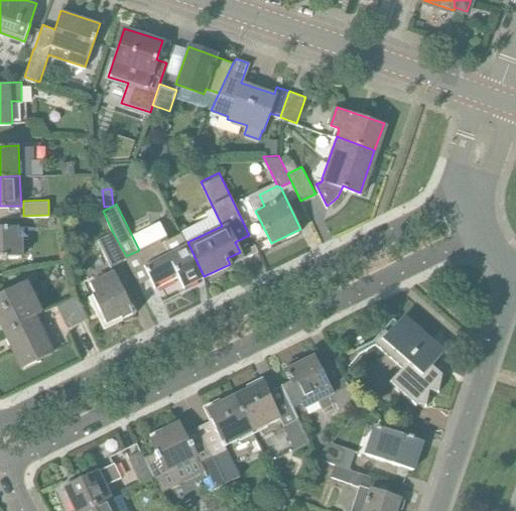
[(0,255),(23,255),(23,237),(18,237),(18,225),(0,225),(0,255)]
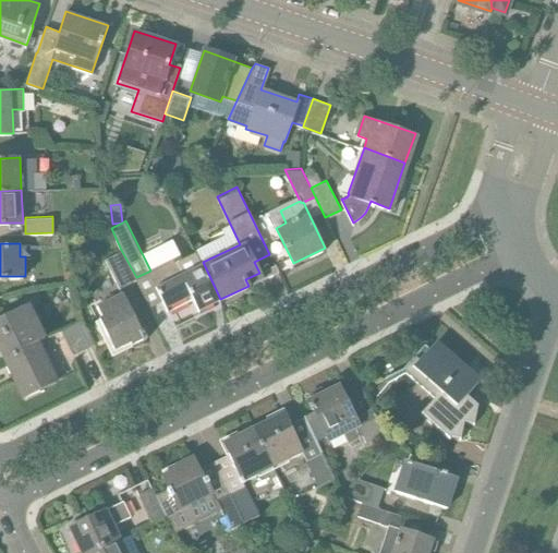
[(121,250),(106,257),(120,286),(136,277),(121,250)]
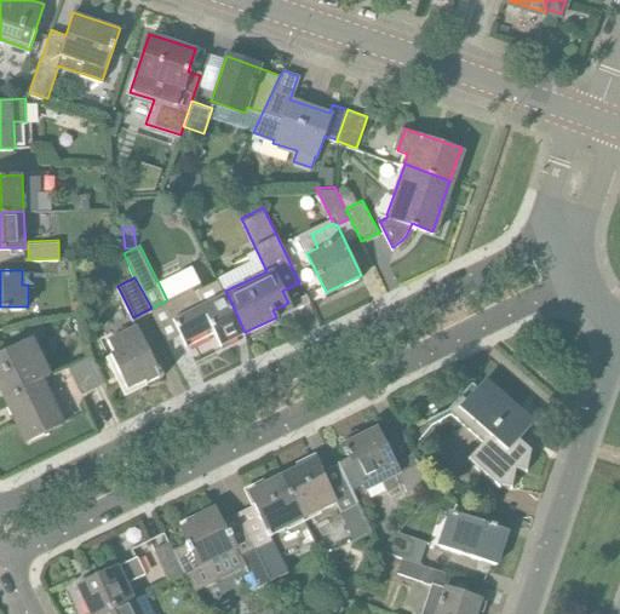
[(200,282),(166,298),(167,300),(165,302),(185,345),(213,332),(219,345),(245,332),(225,291),(218,277),(201,286),(200,282)]
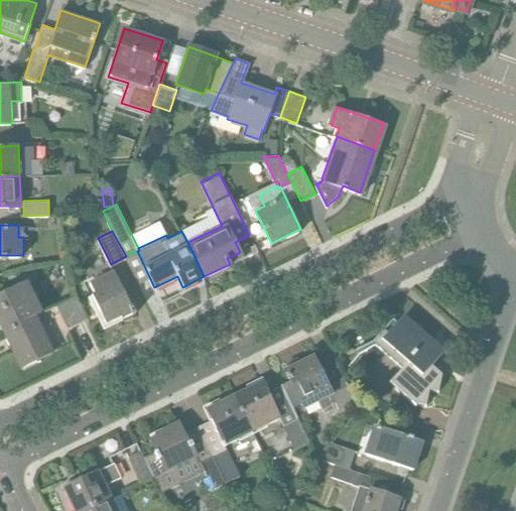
[(95,291),(92,292),(106,322),(121,314),(122,316),(132,311),(136,310),(133,303),(131,304),(114,268),(90,280),(95,291)]
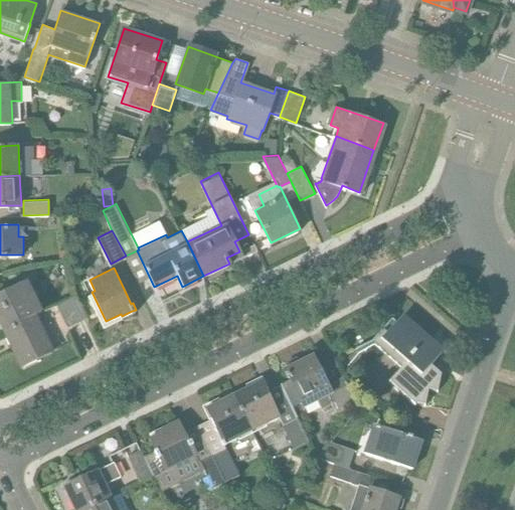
[(0,320),(4,328),(35,314),(43,310),(34,291),(36,290),(29,274),(18,280),(20,284),(0,293),(0,320)]
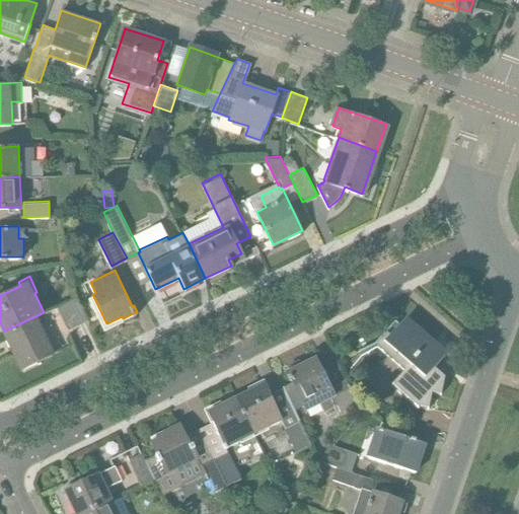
[(68,327),(87,318),(76,296),(56,305),(68,327)]
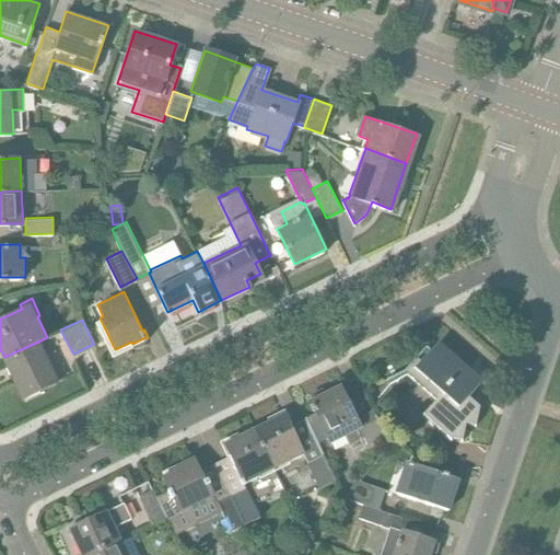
[(38,342),(4,357),(24,397),(58,380),(38,342)]
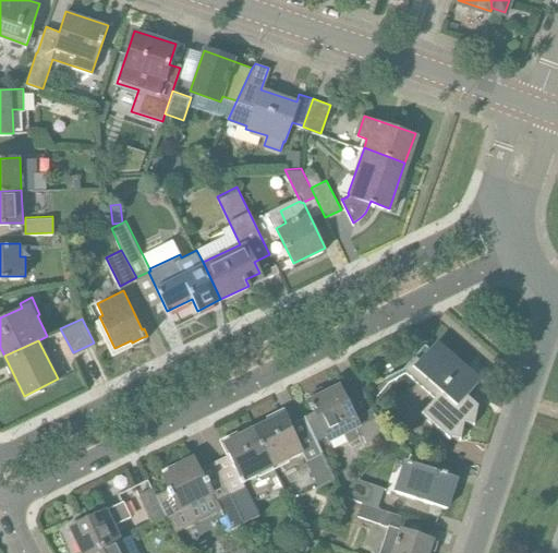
[(477,404),(468,394),(478,382),(434,343),(429,347),(425,343),(403,368),(435,396),(421,412),(449,437),(451,435),(460,437),(464,420),(474,422),(477,404)]
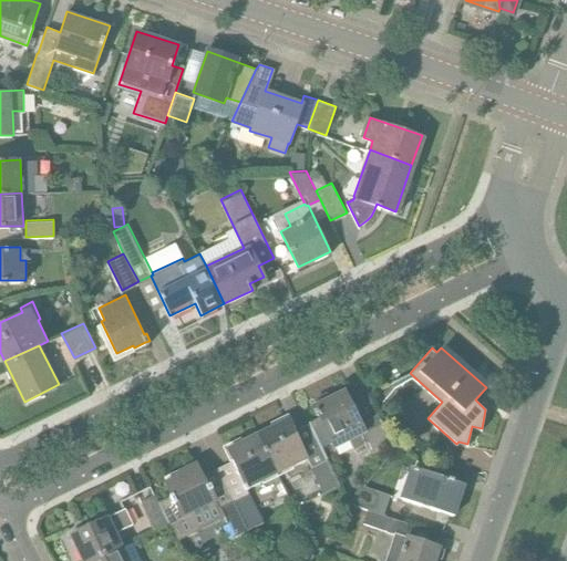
[(372,447),(390,438),(378,414),(360,423),(344,390),(313,405),(333,447),(364,433),(372,447)]
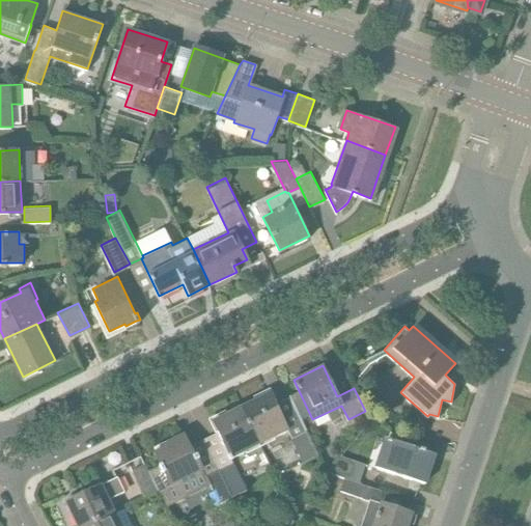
[(259,442),(288,428),(275,402),(272,403),(267,392),(241,405),(259,442)]
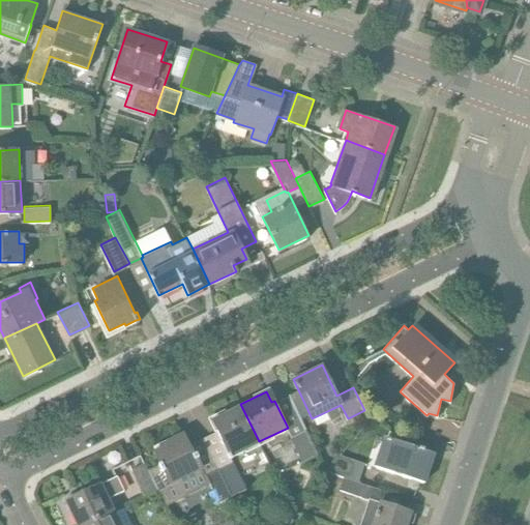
[(269,461),(259,441),(240,404),(215,416),(221,427),(217,429),(233,460),(219,467),(233,494),(245,488),(240,474),(269,461)]
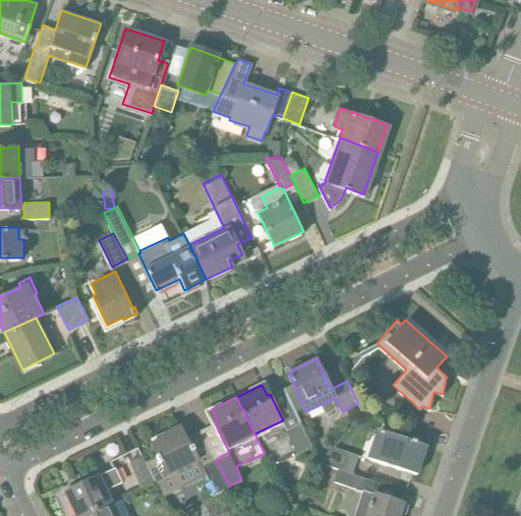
[(297,452),(312,445),(300,420),(285,427),(297,452)]
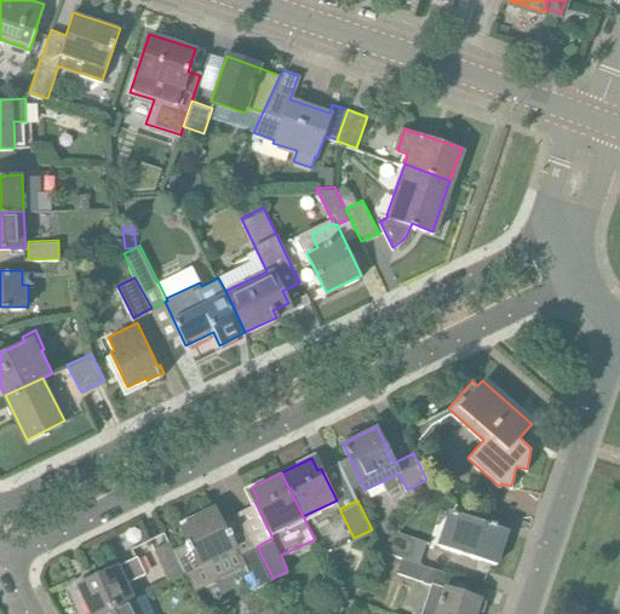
[(208,580),(200,564),(239,546),(230,528),(227,529),(214,505),(196,514),(199,517),(181,526),(188,539),(173,546),(184,569),(194,587),(208,580)]
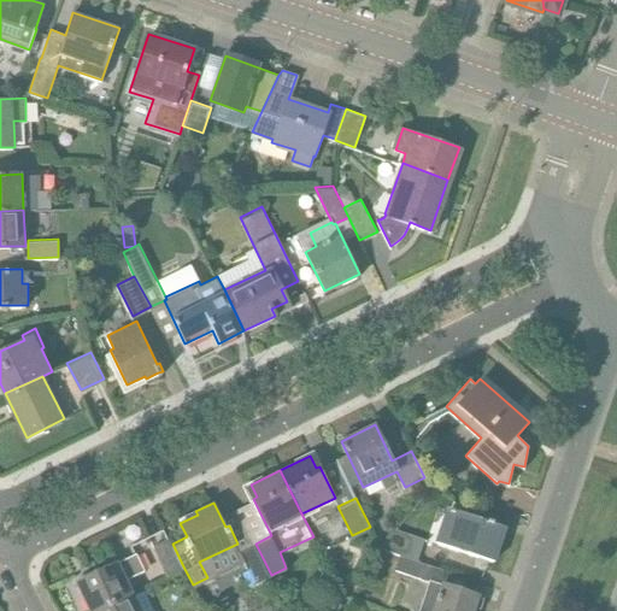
[(425,536),(435,540),(491,558),(501,523),(446,505),(436,503),(425,536)]
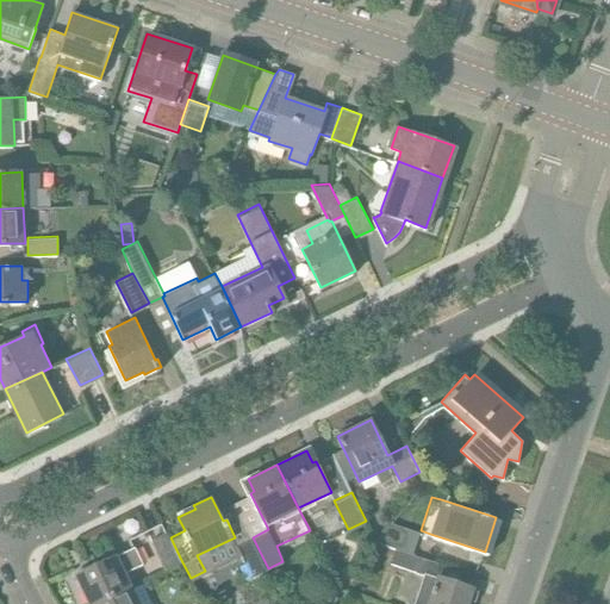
[(396,547),(414,552),(421,530),(391,520),(374,540),(396,547)]
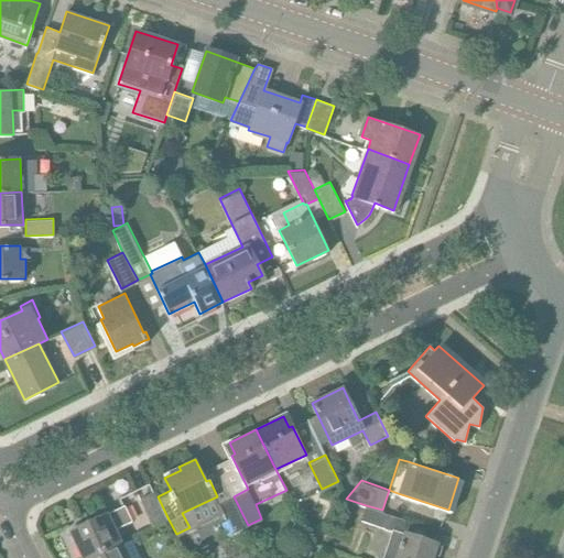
[(140,496),(154,524),(167,517),(158,496),(154,490),(140,496)]
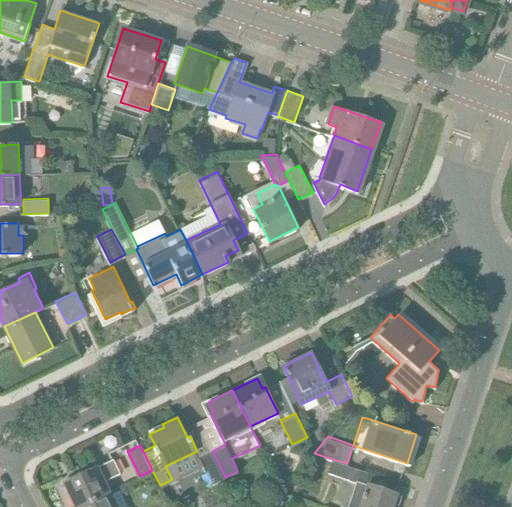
[(211,484),(225,477),(212,451),(198,457),(211,484)]
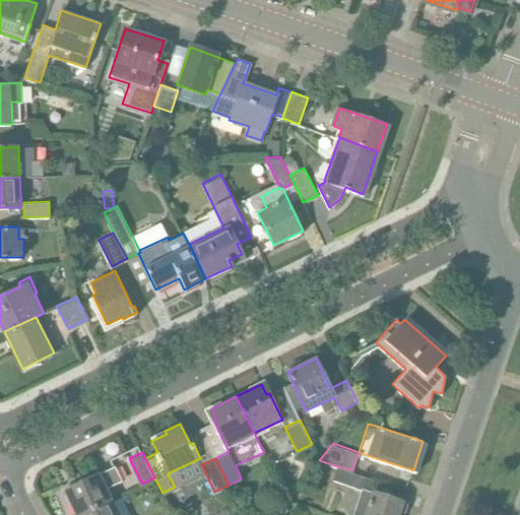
[(77,514),(113,498),(107,487),(122,479),(115,465),(65,489),(77,514)]
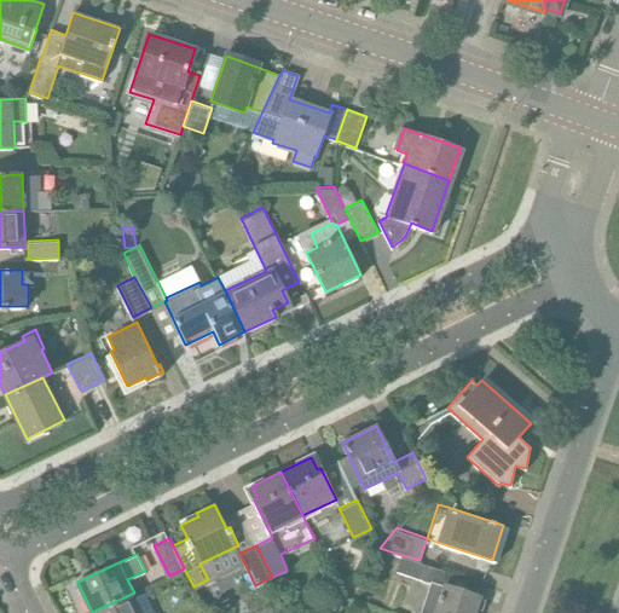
[(431,582),(432,579),(438,582),(443,567),(420,560),(401,555),(397,570),(431,582)]
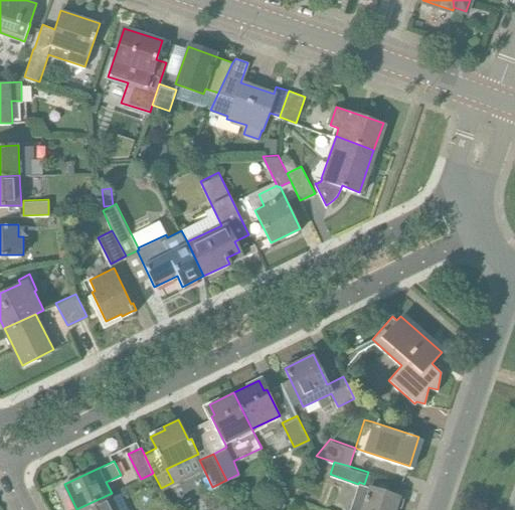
[(393,509),(399,495),(364,484),(359,482),(358,484),(349,509),(393,509)]
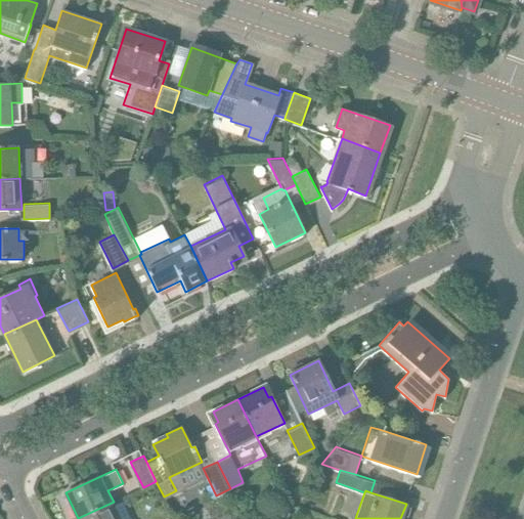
[(122,518),(114,502),(78,518),(122,518)]
